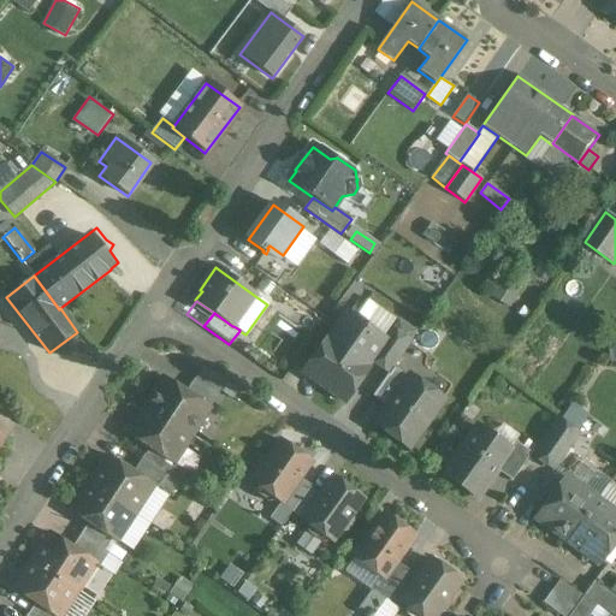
[(384,341),(347,314),(329,338),(333,338),(345,347),(347,351),(366,366),(371,360),(369,360),(384,341)]
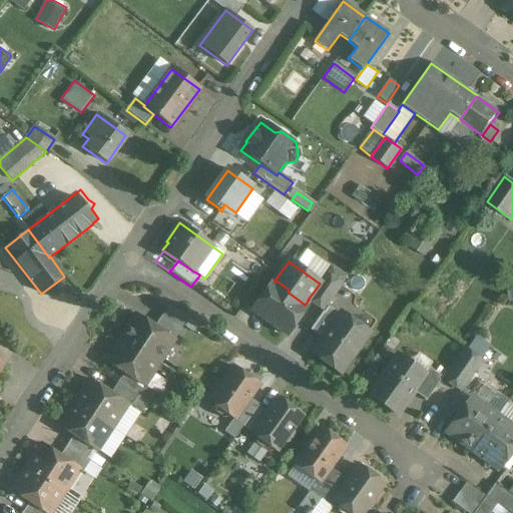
[(341,286),(326,276),(320,284),(308,300),(309,300),(323,311),(341,286)]
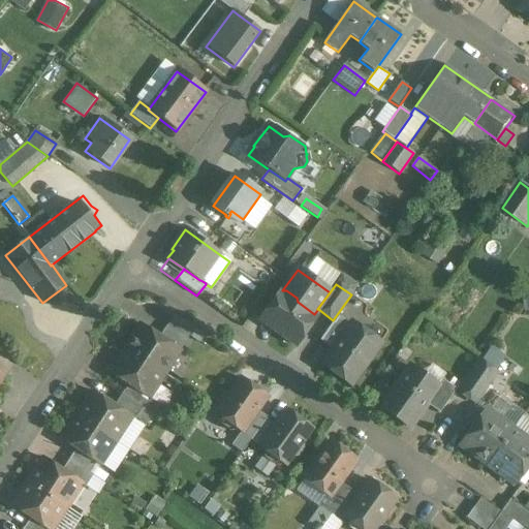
[(297,298),(286,290),(282,290),(281,291),(273,303),(273,306),(261,321),(296,346),(317,316),(314,314),(298,302),(297,298)]
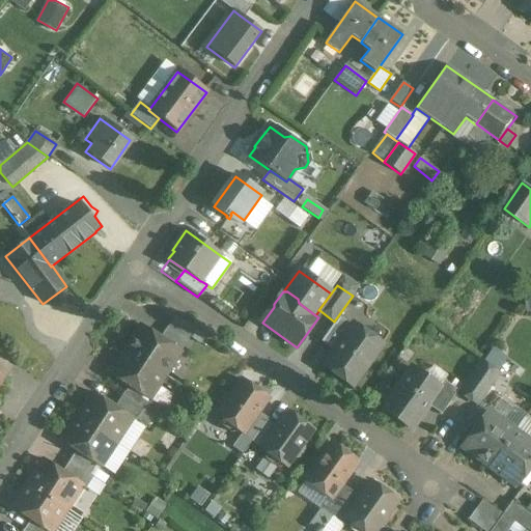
[(339,317),(322,342),(334,351),(352,326),(339,317)]
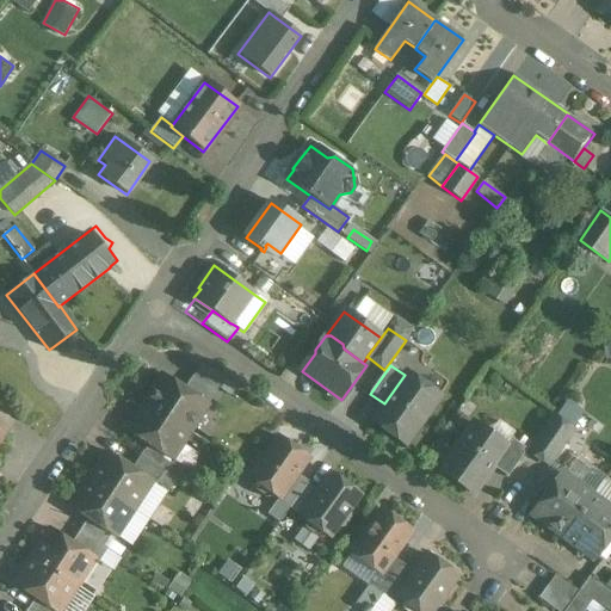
[(384,403),(372,421),(406,445),(439,396),(406,374),(405,375),(384,403)]
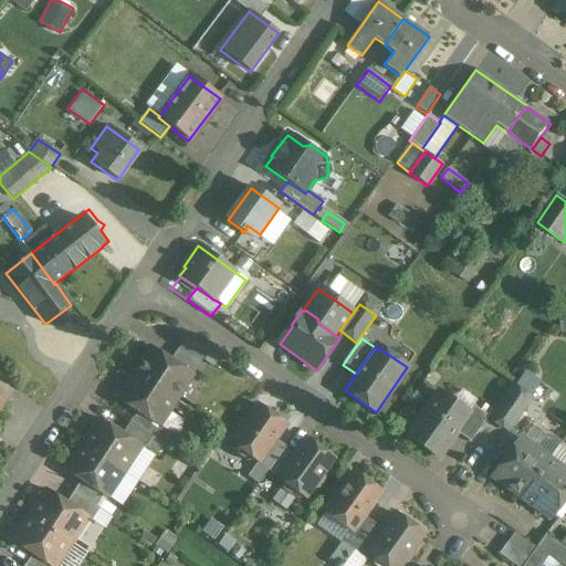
[(171,360),(152,347),(135,374),(175,400),(191,374),(171,360)]
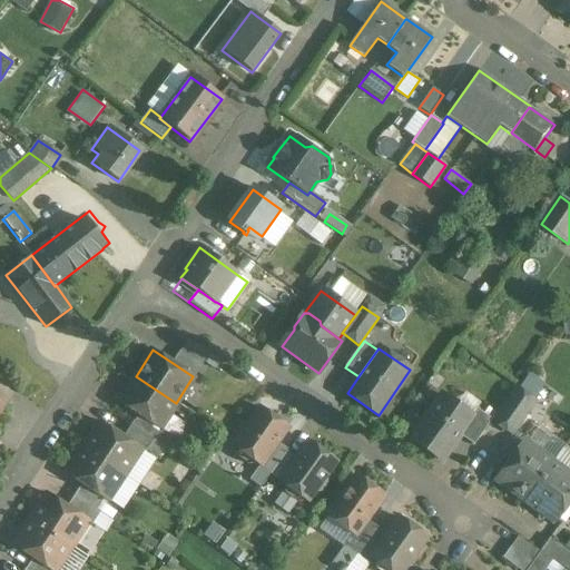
[(202,366),(179,352),(173,363),(193,376),(194,377),(202,366)]
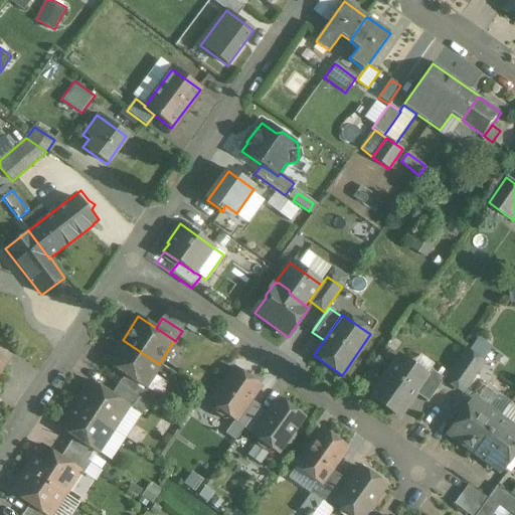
[(159,364),(123,340),(108,363),(125,375),(143,387),(144,386),(159,364)]
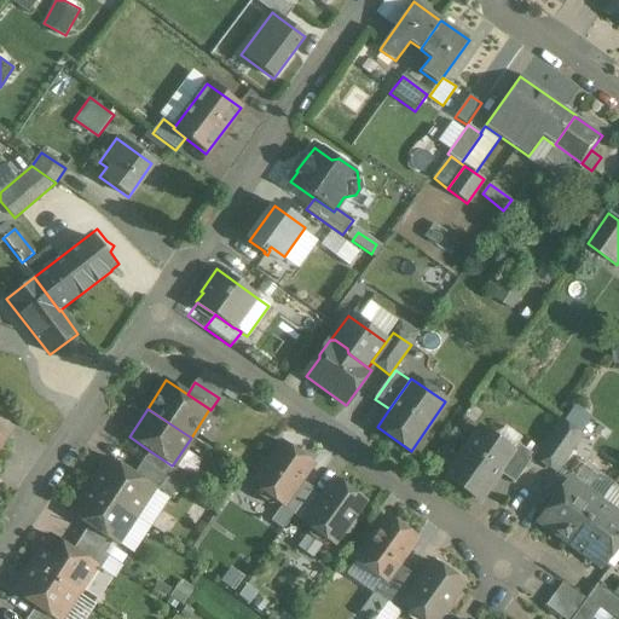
[(561,422),(536,458),(555,473),(580,437),(561,422)]
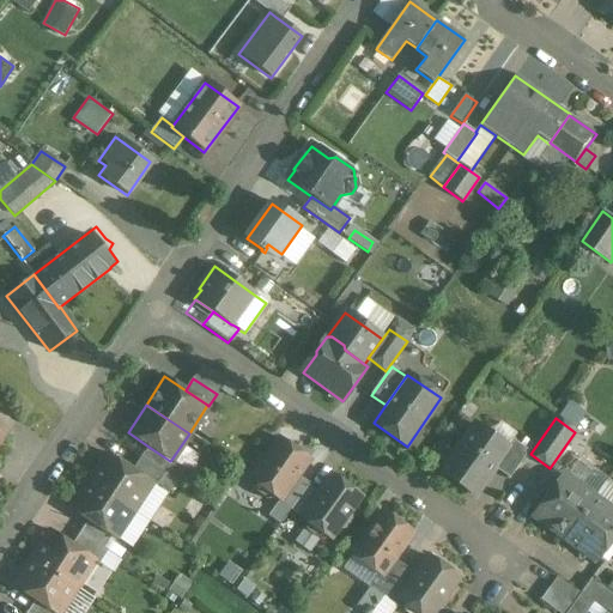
[(475,426),(443,472),(474,495),(493,468),(508,449),(507,448),(475,426)]
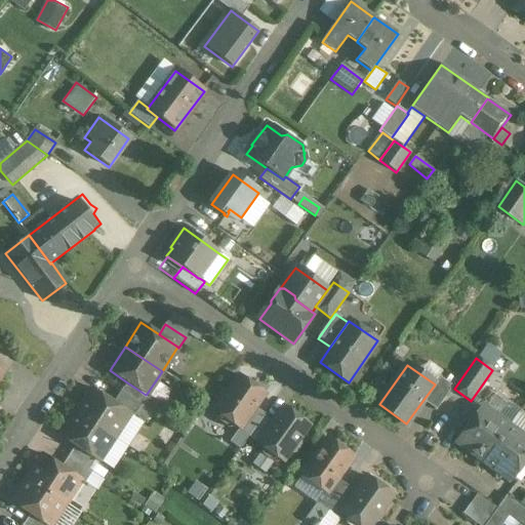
[(240,376),(215,411),(219,414),(218,416),(219,421),(228,428),(234,427),(235,426),(239,429),(240,428),(254,407),(265,393),(240,376)]
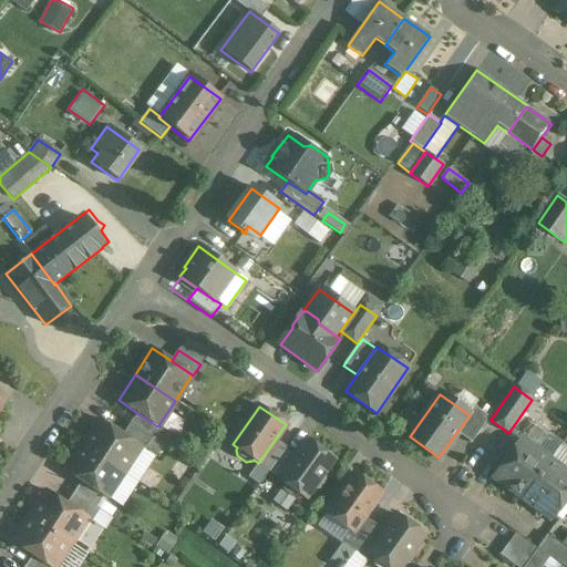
[(490,418),(474,408),(468,414),(470,415),(456,433),(471,443),(490,418)]
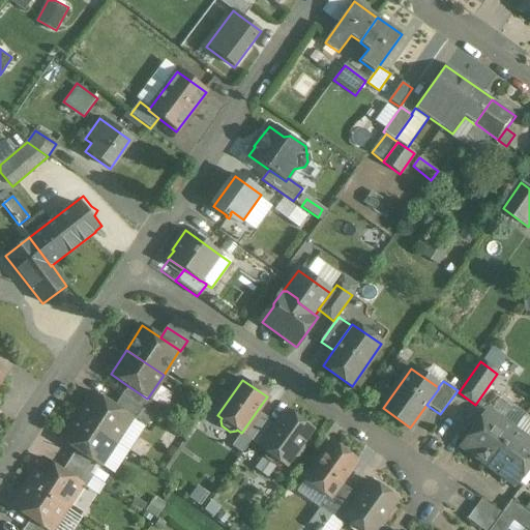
[(147,399),(128,386),(121,396),(152,416),(159,406),(148,398),(147,399)]
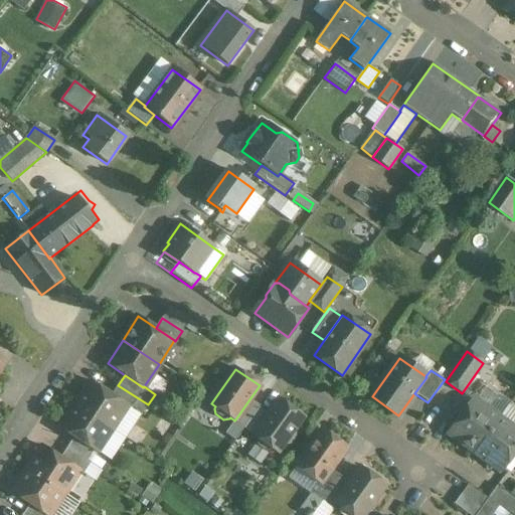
[(112,395),(91,381),(75,405),(111,428),(125,439),(141,415),(127,405),(112,395)]
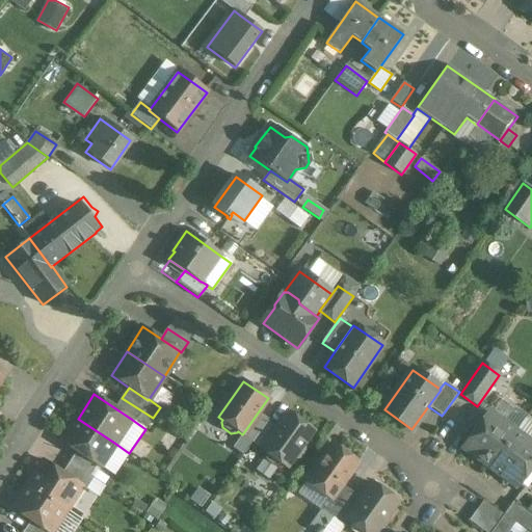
[(153,418),(122,398),(115,408),(131,419),(145,429),(153,418)]
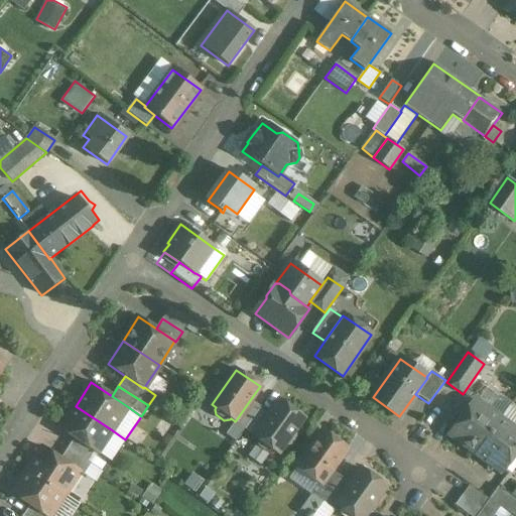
[(250,400),(236,420),(246,426),(259,408),(260,407),(250,400)]
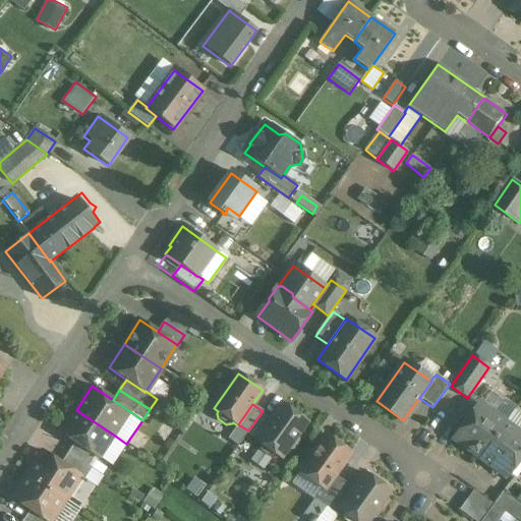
[(306,421),(282,404),(272,419),(256,441),(261,444),(259,445),(261,451),(269,457),(275,456),(276,455),(280,458),(287,448),(292,448),(296,441),(295,437),(306,421)]
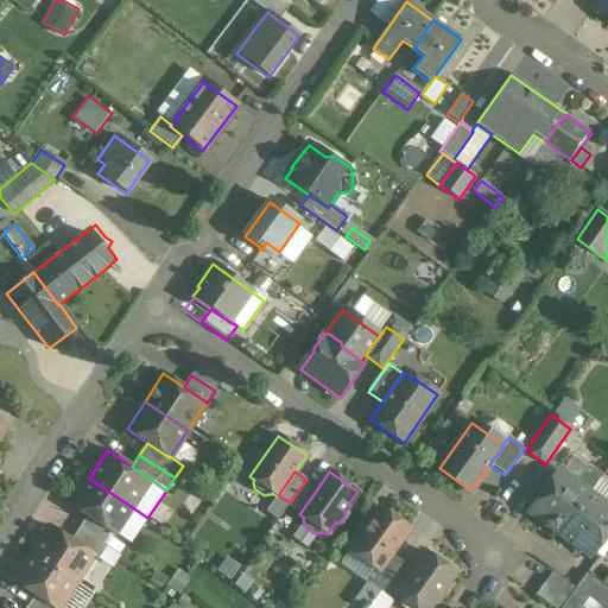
[(558,473),(530,513),(561,534),(589,494),(558,473)]
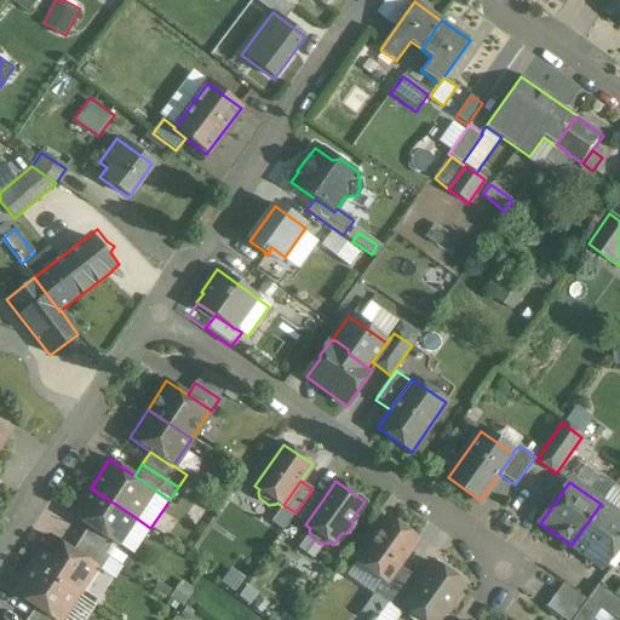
[(133,516),(91,488),(72,516),(89,527),(113,543),(115,545),(133,516)]
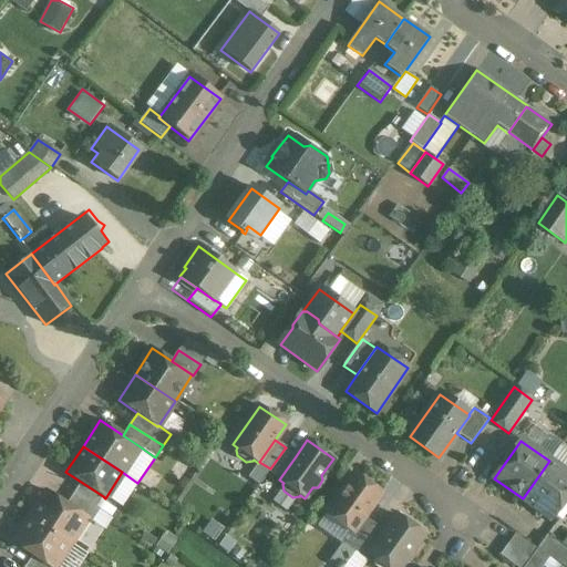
[(270,468),(268,472),(279,480),(296,456),(285,449),(270,468)]
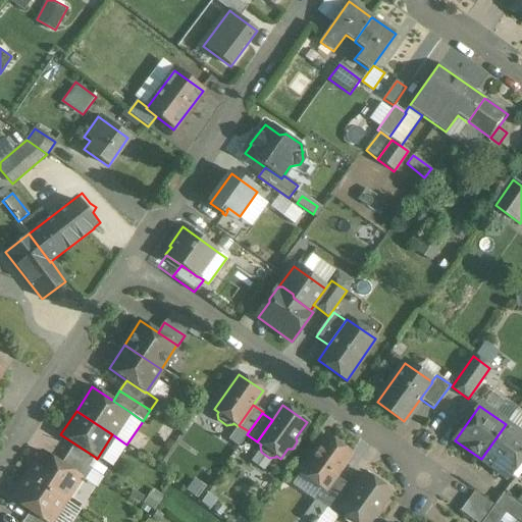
[(521,458),(521,435),(506,424),(481,459),(508,478),(521,458)]
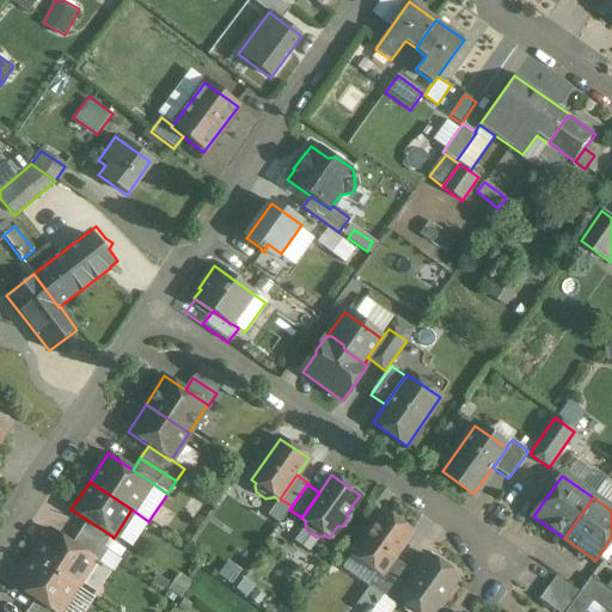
[(279,500),(268,515),(280,524),(289,509),(292,506),(280,499),(279,500)]
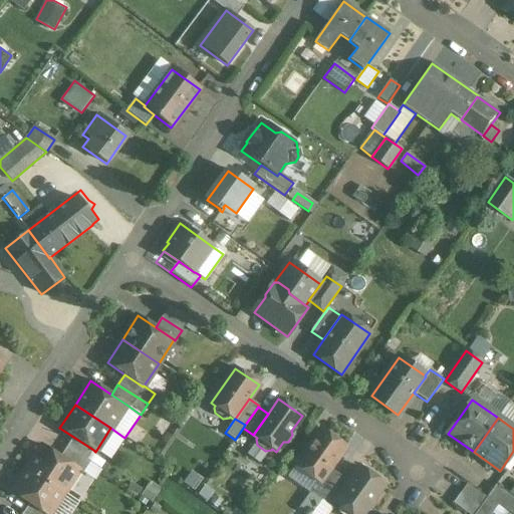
[(321,430),(296,466),(319,482),(319,483),(329,469),(345,447),(321,430)]
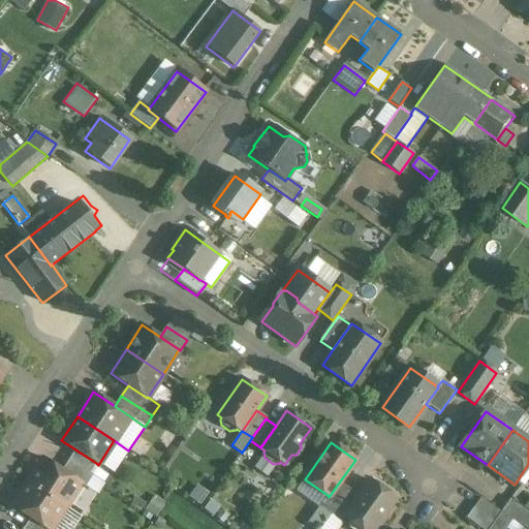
[(96,463),(75,449),(68,460),(89,473),(96,463)]
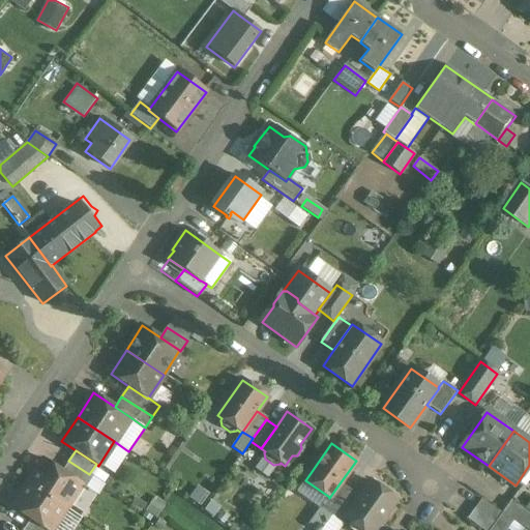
[(62,471),(45,460),(28,483),(65,508),(81,484),(82,483),(62,471)]
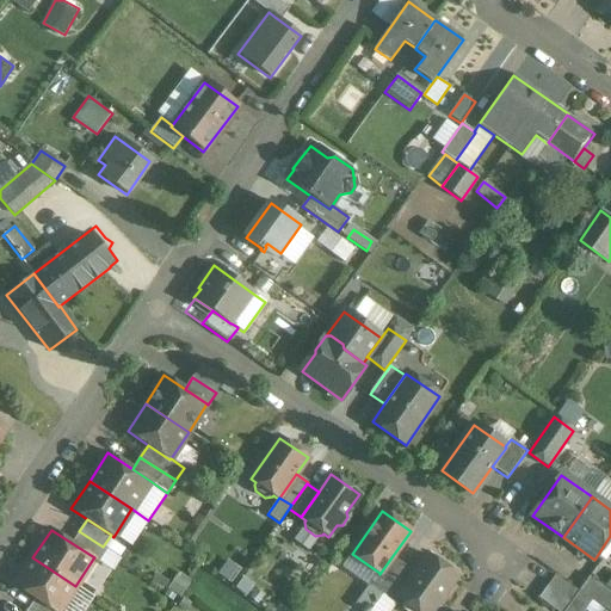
[(103,547),(79,531),(72,543),(94,557),(93,559),(99,562),(107,549),(103,547)]
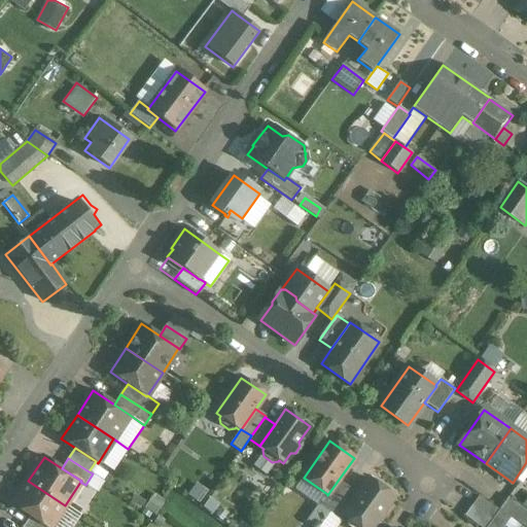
[(393,496),(370,480),(358,495),(343,516),(344,517),(348,519),(347,520),(348,526),(372,526),(375,523),(379,523),(383,517),(383,512),(393,496)]
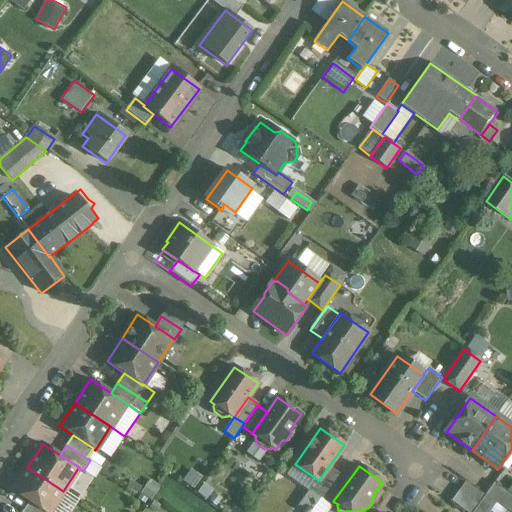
[(49,511),(63,491),(27,467),(12,490),(29,502),(44,511),(49,511)]
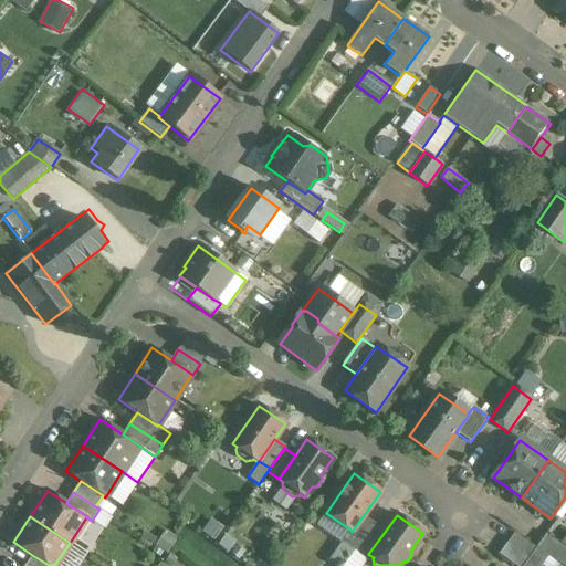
[(363,516),(352,532),(352,531),(343,543),(354,552),(374,524),(363,516)]
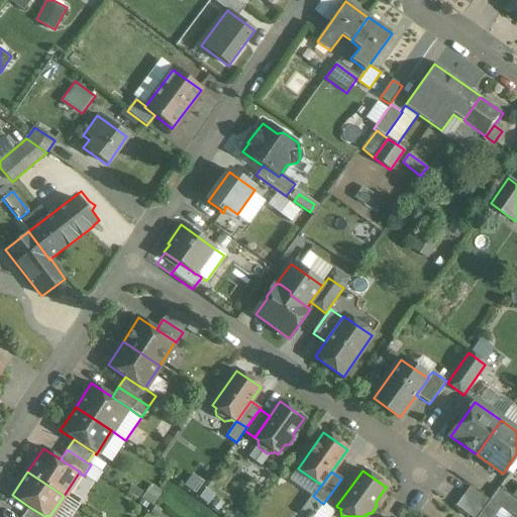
[(341,479),(323,504),(334,511),(337,507),(336,506),(351,486),(341,479)]
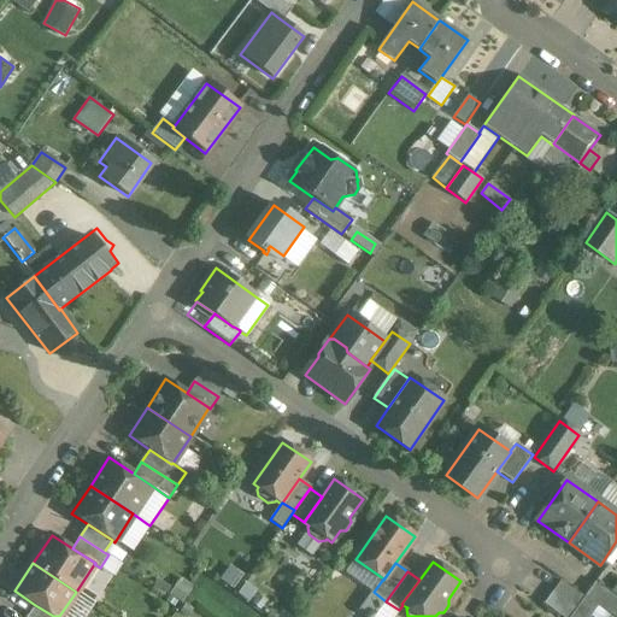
[(585,598),(560,581),(552,593),(576,610),(585,598)]
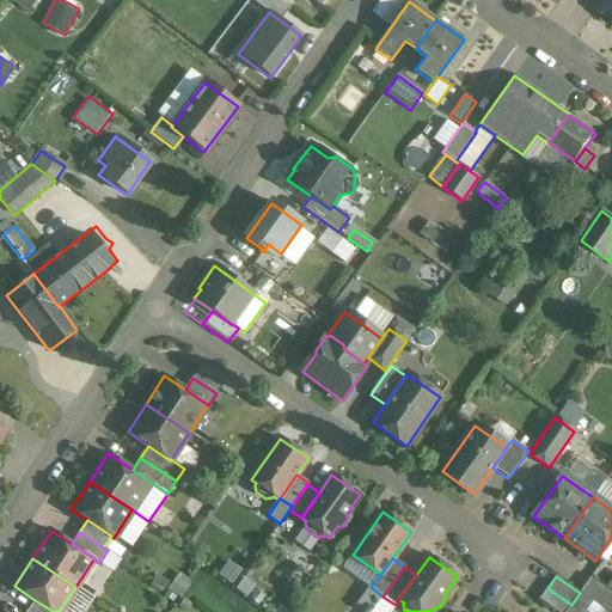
[(611,611),(611,592),(591,577),(580,593),(593,603),(606,611),(611,611)]
